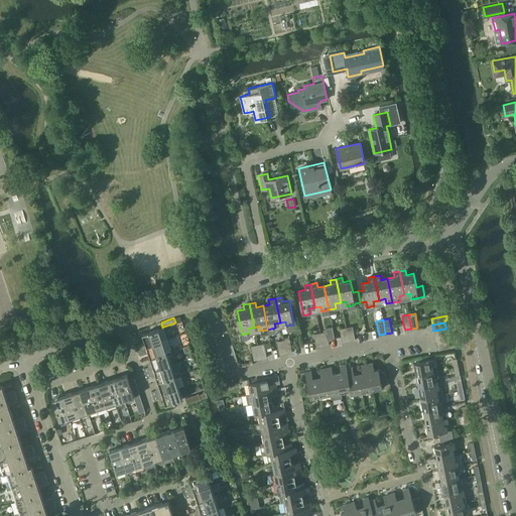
[(324,332),(319,333),(323,346),(330,345),(329,340),(332,340),(331,338),(335,338),(333,326),(326,327),(326,329),(323,329),(324,332)]
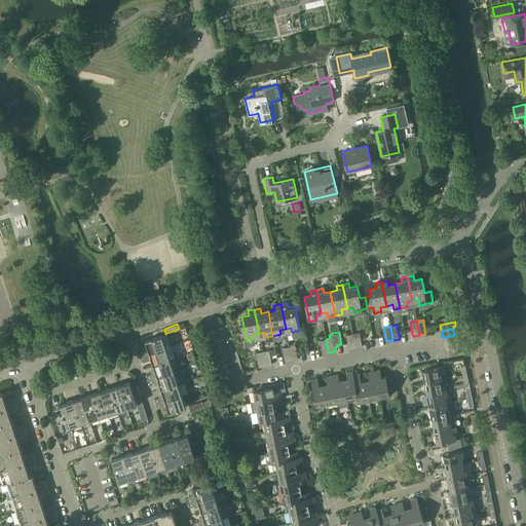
[(359,332),(352,334),(355,347),(362,346),(361,339),(359,332)]
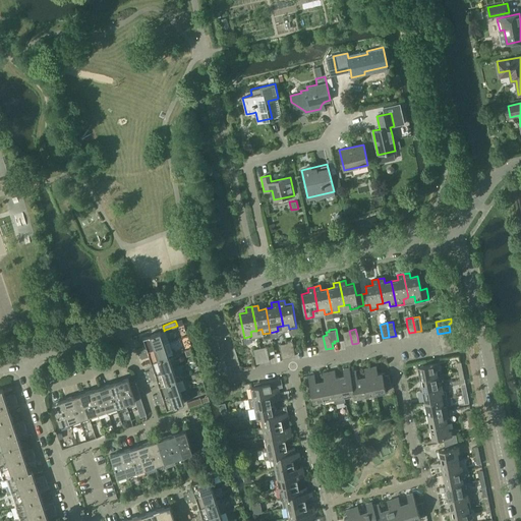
[(169,342),(165,330),(164,331),(164,330),(145,337),(147,342),(143,343),(143,346),(137,347),(139,352),(169,342)]
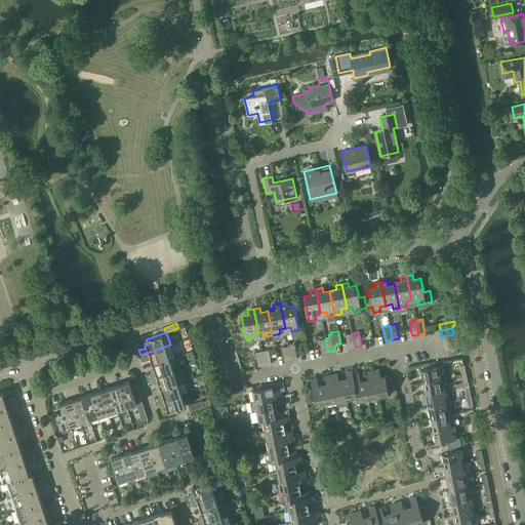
[(355,347),(352,333),(346,334),(347,341),(349,349),(355,347)]
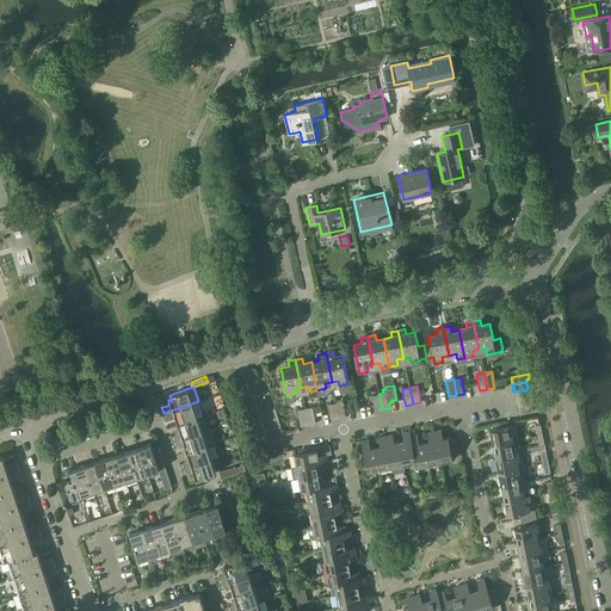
[(513,392),(514,399),(529,396),(528,389),(513,392)]
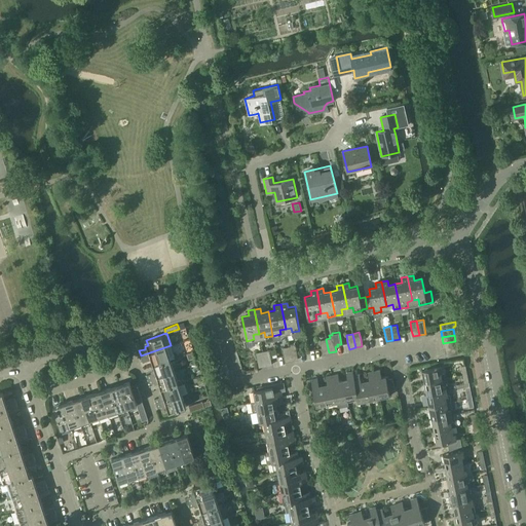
[(329,352),(326,339),(320,340),(322,347),(323,353),(329,352)]
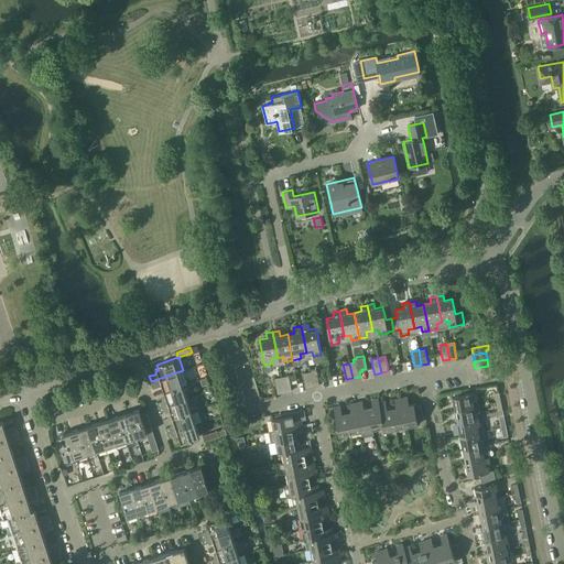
[(475,368),(477,375),(490,372),(488,366),(475,368)]
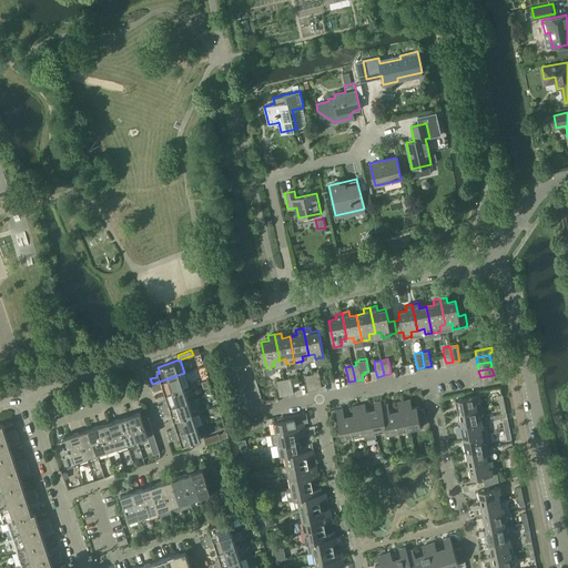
[(164,387),(165,394),(184,387),(183,387),(188,385),(184,373),(152,384),(153,388),(160,386),(161,388),(164,387)]
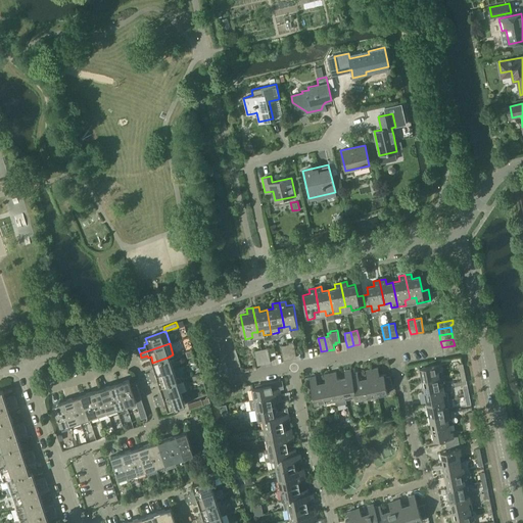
[(293,343),(287,344),(290,358),(296,357),(295,350),(293,343)]
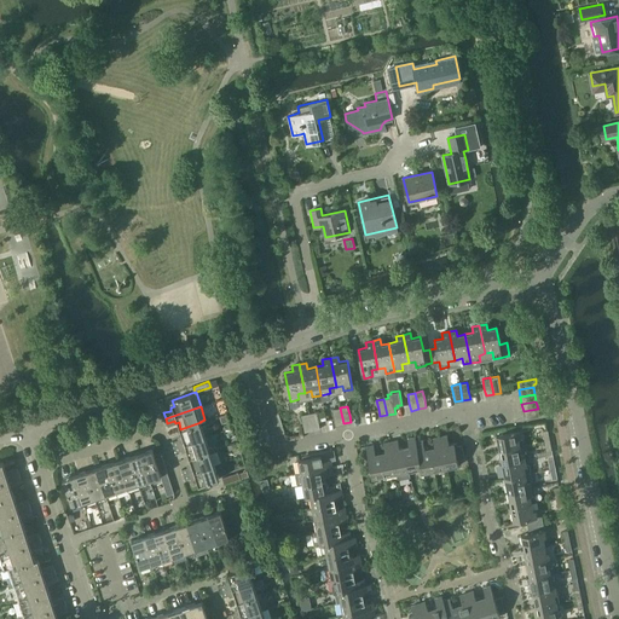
[(343,423),(340,408),(333,409),(334,417),(335,426),(343,423)]
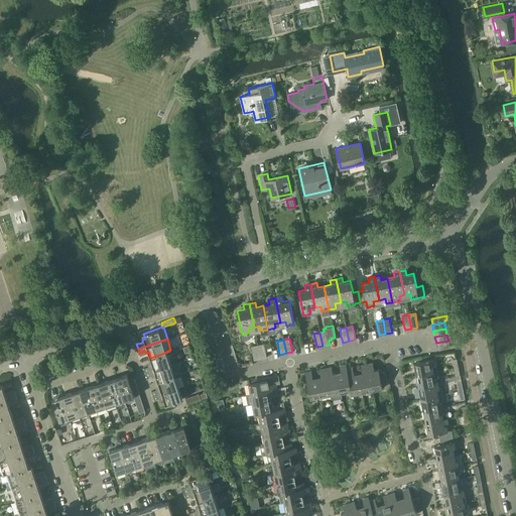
[(448,341),(436,343),(437,350),(449,347),(448,341)]
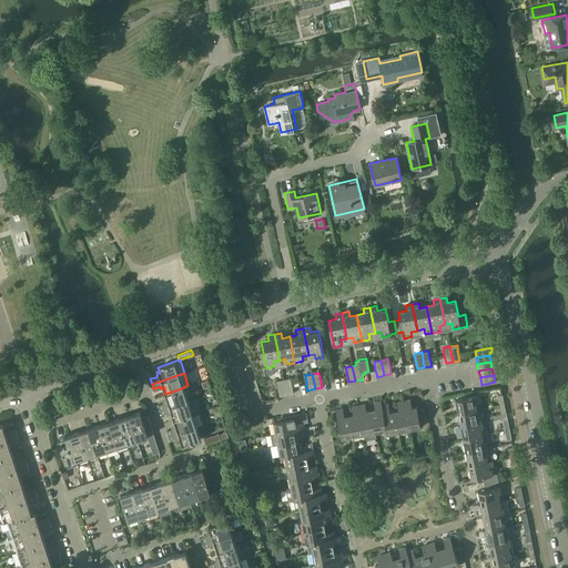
[(290,377),(283,379),(286,394),(293,393),(292,385),(290,377)]
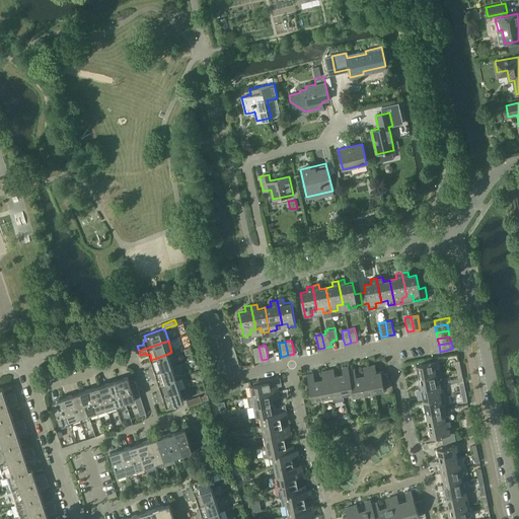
[(262,360),(258,347),(252,348),(253,355),(255,361),(262,360)]
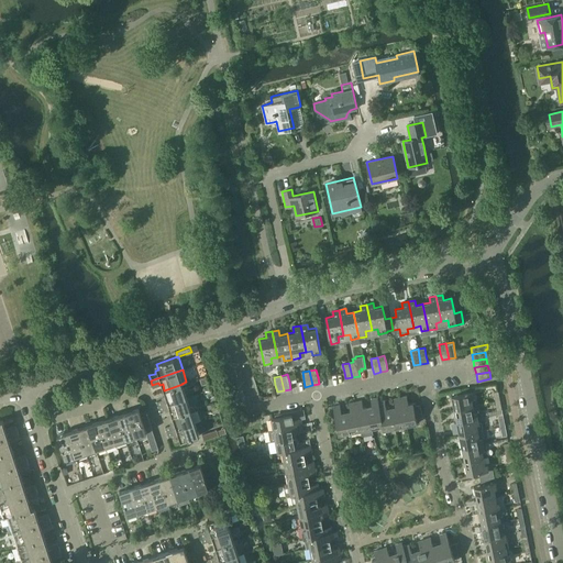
[(157,400),(159,406),(186,397),(183,384),(164,390),(166,396),(163,396),(164,398),(157,400)]
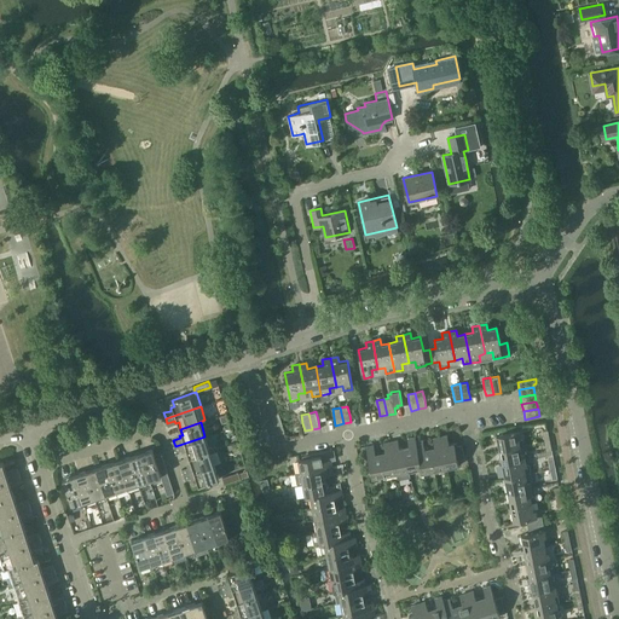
[(496,434),(498,449),(520,445),(518,437),(521,437),(519,429),(496,434)]
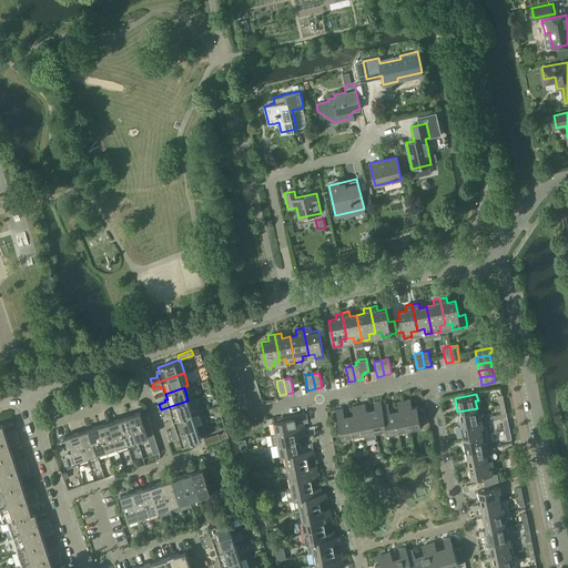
[(411,398),(404,401),(409,428),(421,426),(419,423),(426,422),(424,411),(424,407),(419,408),(419,406),(416,406),(412,406),(411,398)]
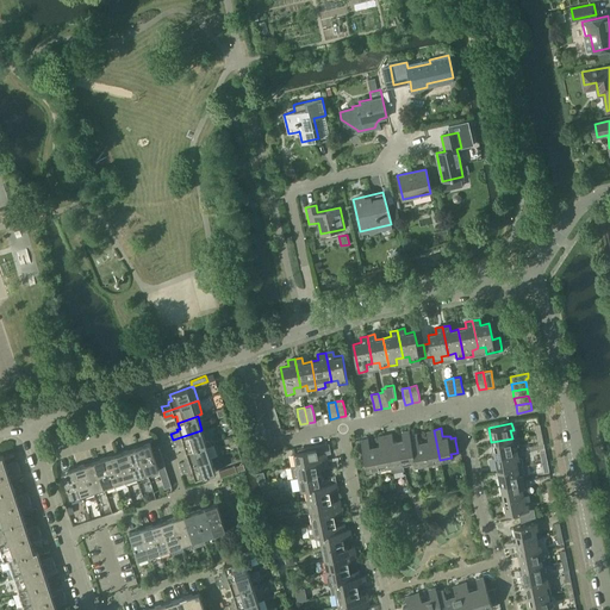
[(403,440),(399,440),(403,462),(415,460),(409,434),(410,434),(409,429),(402,431),(403,440)]
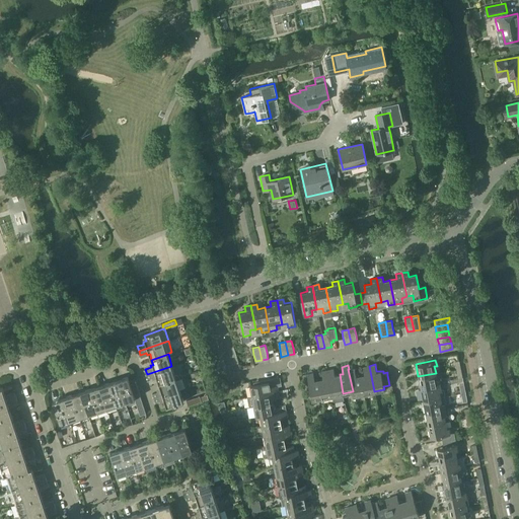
[(157,377),(159,383),(179,377),(178,374),(174,375),(171,366),(147,374),(148,378),(154,376),(154,378),(157,377)]
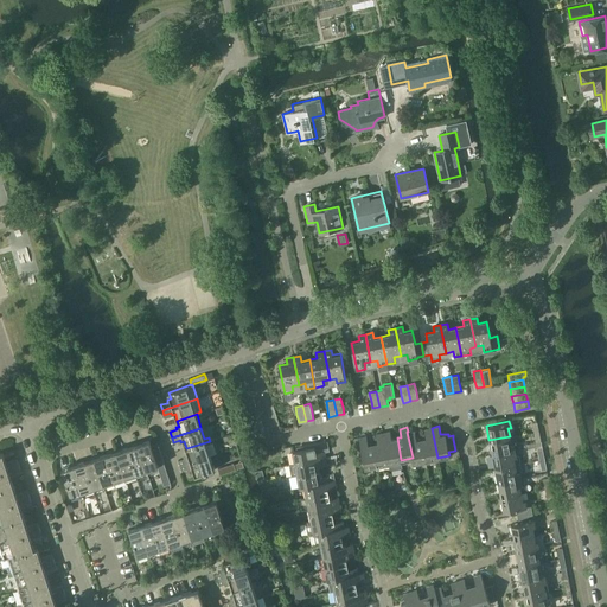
[(426,438),(421,438),(426,460),(438,458),(432,428),(425,429),(426,438)]
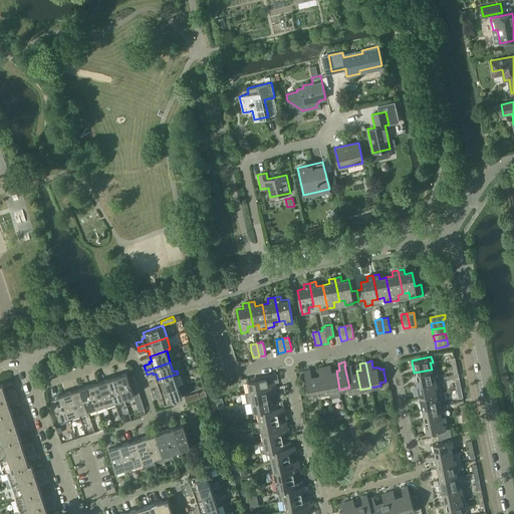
[(330,364),(325,365),(329,392),(339,390),(336,370),(331,371),(330,364)]
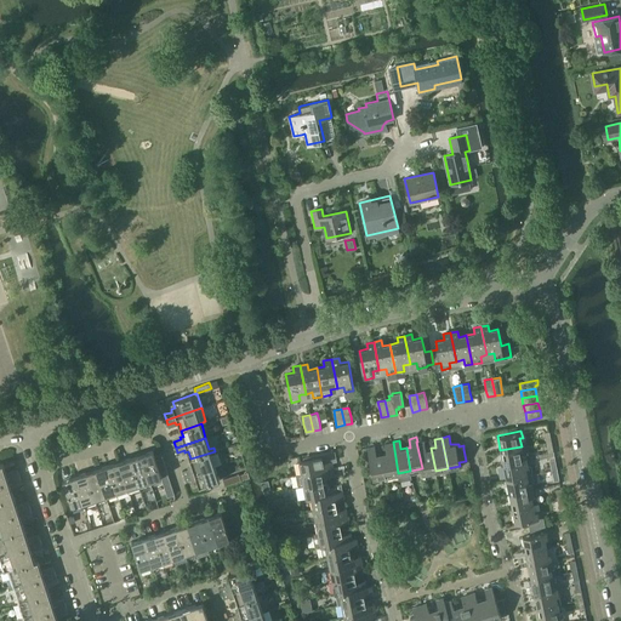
[(423,440),(417,442),(416,442),(422,468),(422,473),(436,471),(431,448),(426,449),(423,440)]
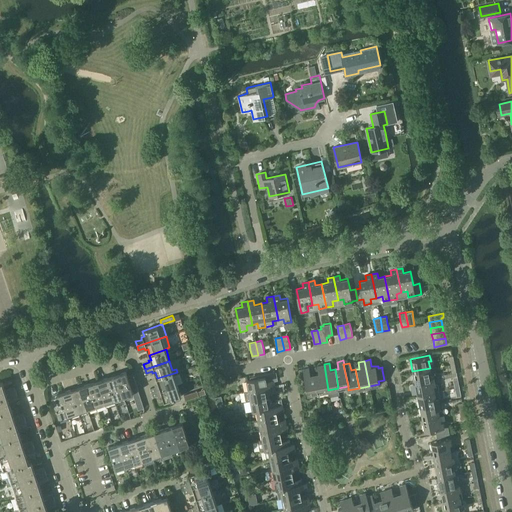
[(318,372),(315,373),(318,392),(328,390),(324,364),(317,366),(318,372)]
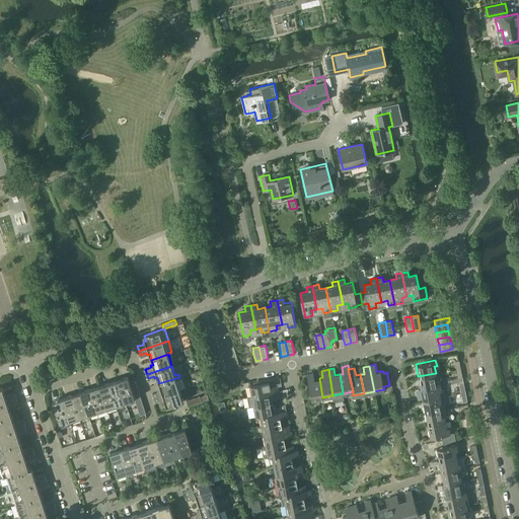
[(191,374),(193,381),(200,379),(198,371),(191,374)]
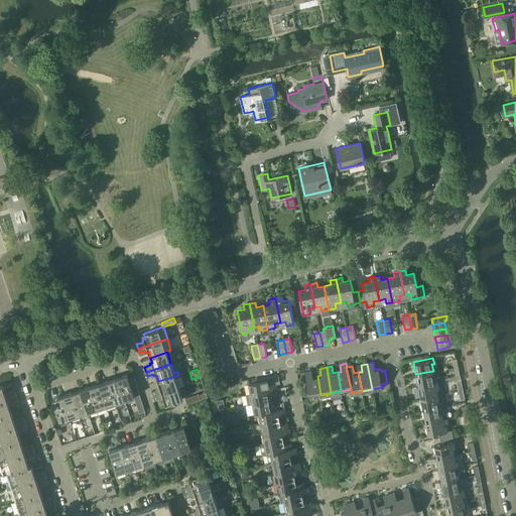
[(320,395),(317,376),(312,377),(311,370),(305,371),(310,397),(320,395)]
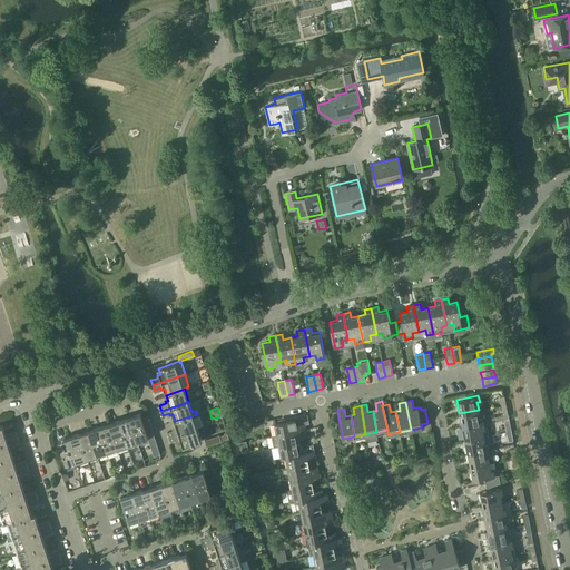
[(459,413),(462,426),(483,422),(482,416),(480,416),(479,410),(459,413)]
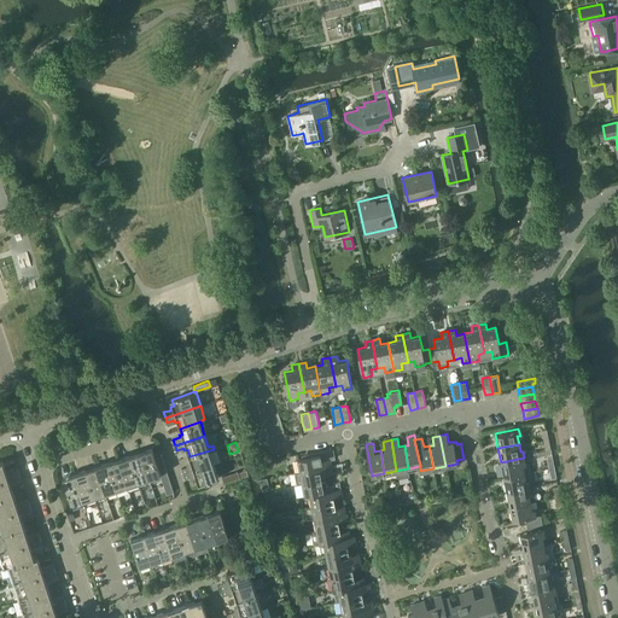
[(152,448),(141,452),(152,484),(163,481),(152,448)]
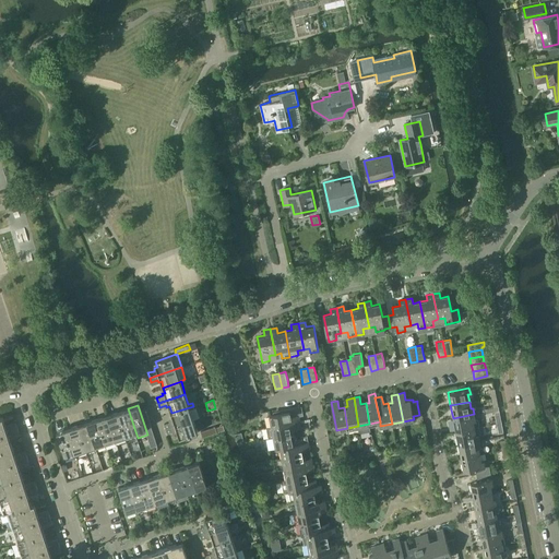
[(165,424),(166,429),(193,419),(190,409),(193,407),(193,406),(171,413),(174,418),(170,419),(171,421),(165,424)]
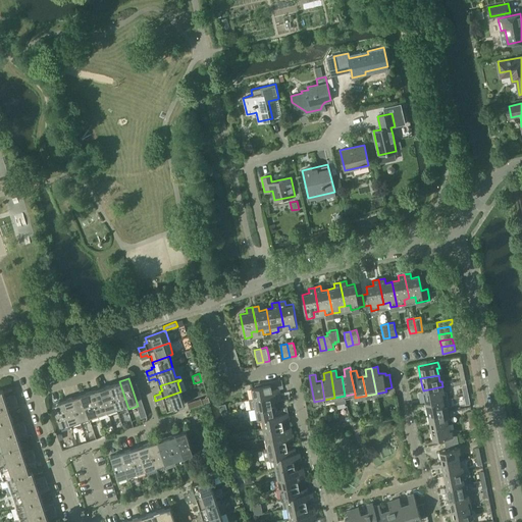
[(251,387),(253,398),(279,393),(278,386),(281,385),(279,379),(264,383),(263,384),(251,387)]
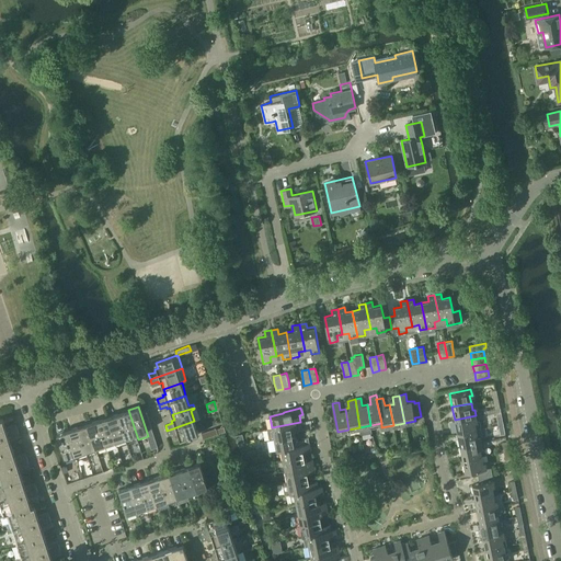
[(128,410),(118,413),(128,443),(138,439),(128,410)]
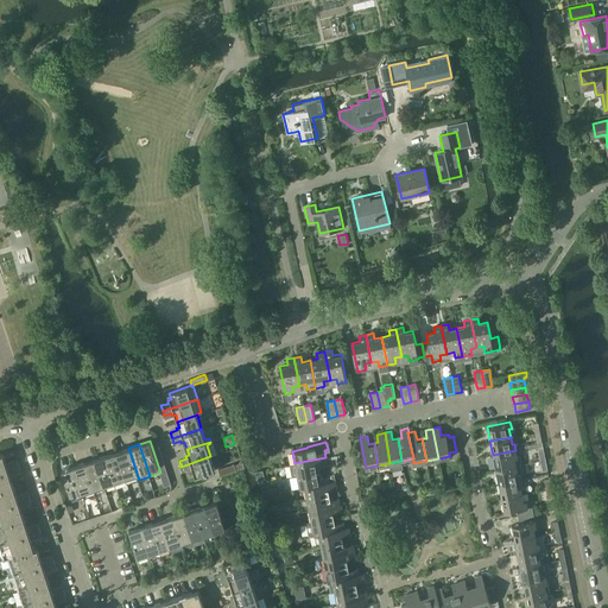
[(128,448),(118,451),(128,483),(139,480),(128,448)]
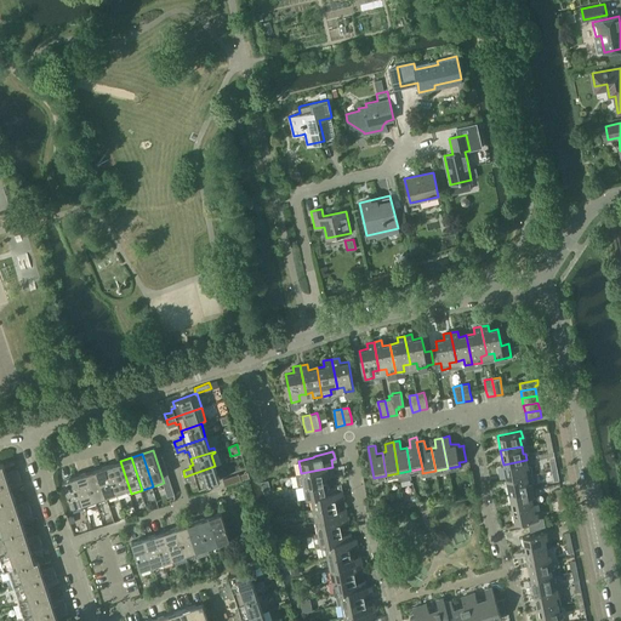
[(503,465),(506,479),(534,474),(531,466),(528,467),(527,460),(503,465)]
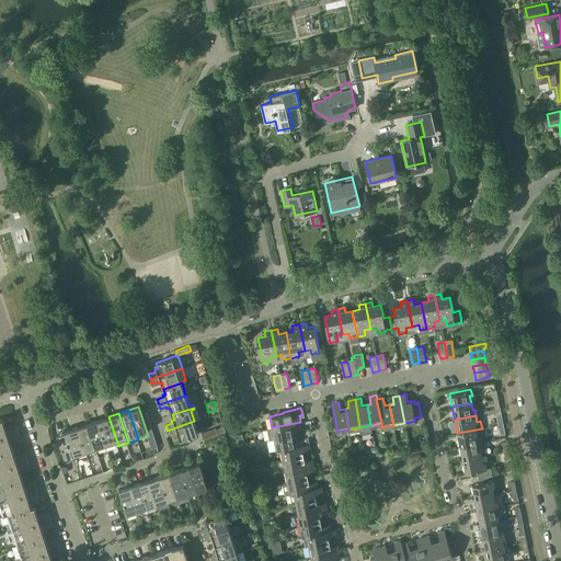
[(109,416),(99,420),(109,449),(118,446),(109,416)]
